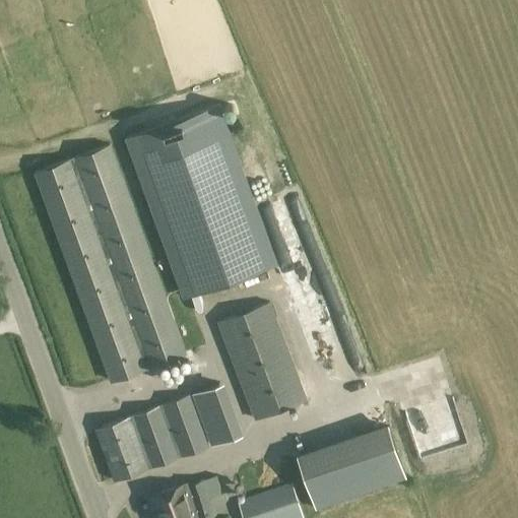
[(183,302),(275,268),(216,109),(124,142),(183,302)]
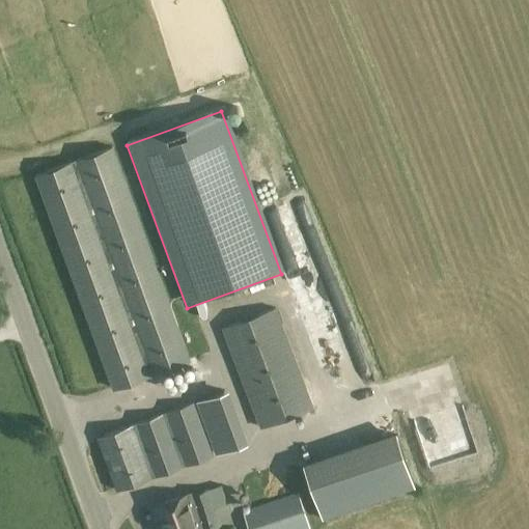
[(114,150),(38,177),(115,391),(192,363),(114,150)]
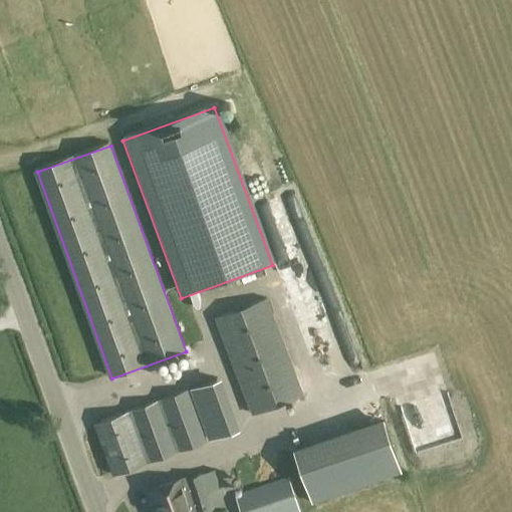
[(269,299),(217,319),(253,417),(305,398),(269,299)]
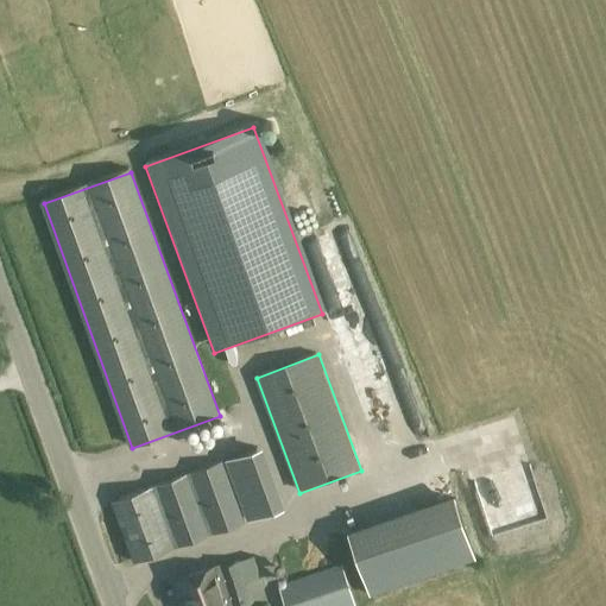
[(264,449),(226,462),(250,524),(286,510),(264,449)]
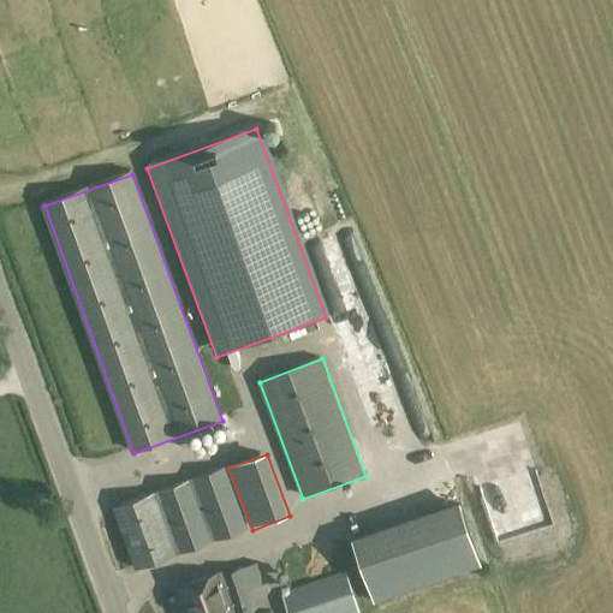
[(228,468),(114,511),(137,572),(251,530),(228,468)]
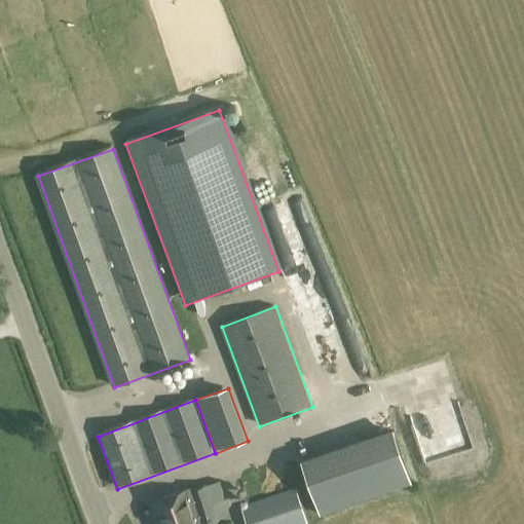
[(296,474),(310,469),(305,453),(291,458),(296,474)]
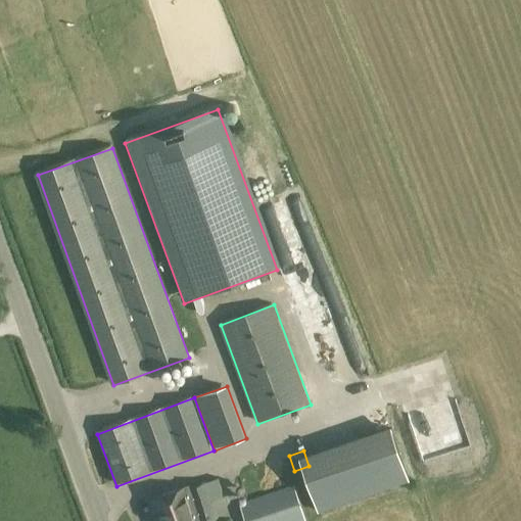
[(228,520),(232,519),(225,500),(212,504),(206,483),(189,489),(151,502),(156,520),(228,520)]
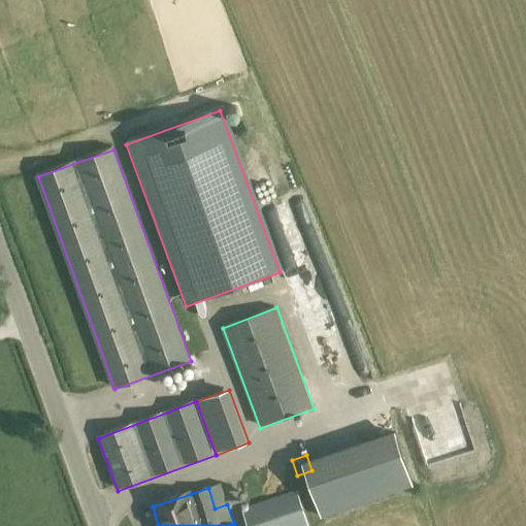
[(309,525),(298,493),(243,512),(248,525),(309,525)]
